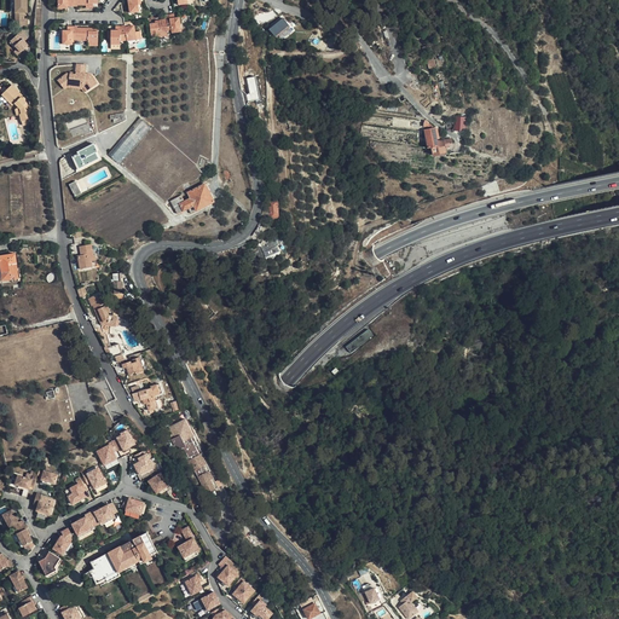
[(32,15),(32,0),(15,0),(19,4),(19,15),(32,15)]
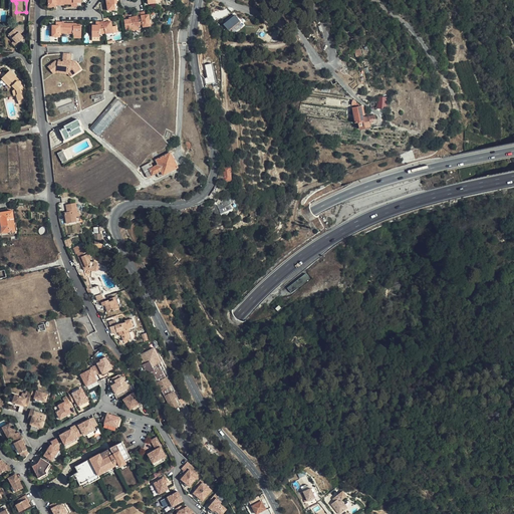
[(114,0),(106,0),(107,11),(112,11),(116,10),(115,4),(114,0)]
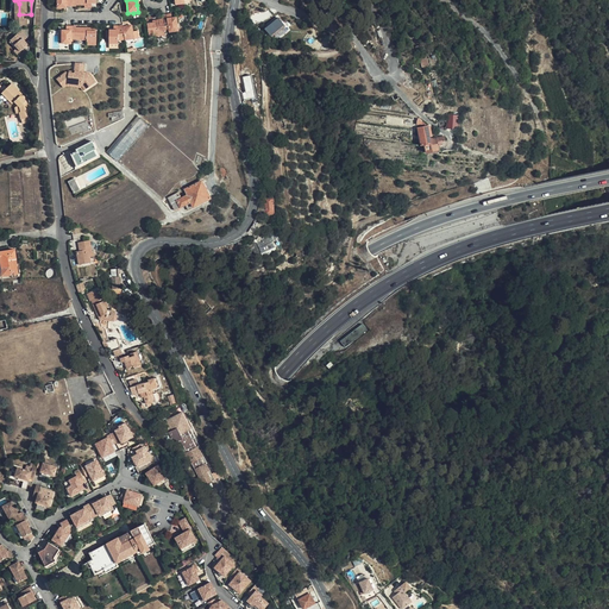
[(264,26),(271,36),(286,25),(278,16),(264,26)]
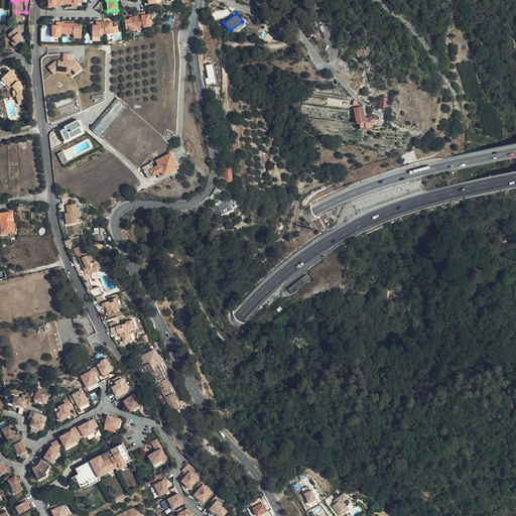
[(138,19),(133,20),(133,21),(130,21),(126,22),(127,32),(134,32),(134,28),(140,27),(144,27),(145,31),(149,30),(151,30),(150,19),(146,19),(146,16),(138,16),(138,19)]
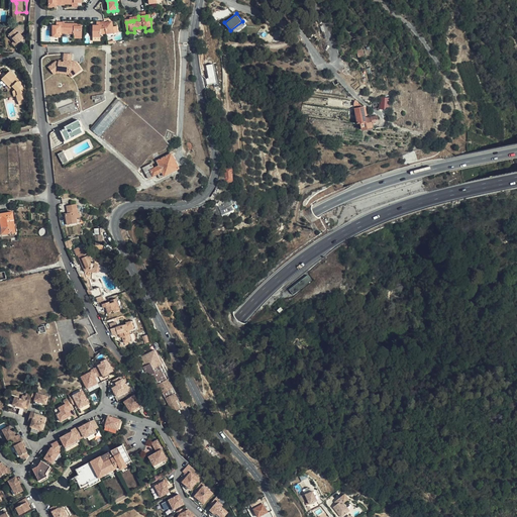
[(85,26),(80,26),(75,26),(75,24),(67,23),(67,22),(58,22),(58,26),(55,26),(55,30),(55,33),(55,37),(63,37),(63,33),(67,33),(67,34),(76,34),(76,37),(84,37),(85,26)]
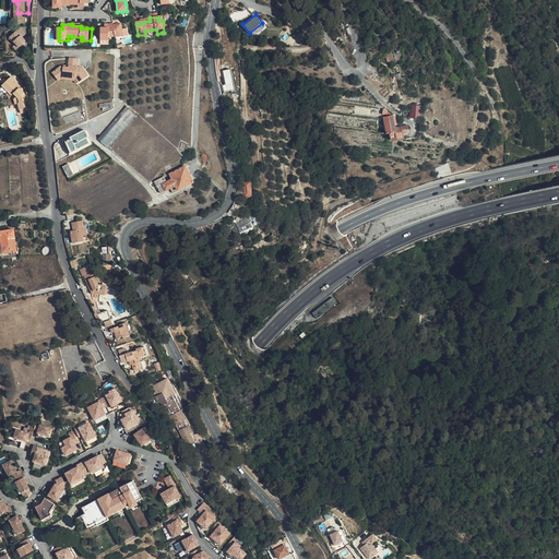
[(121,25),(114,26),(113,33),(115,38),(123,37),(122,31),(121,25)]
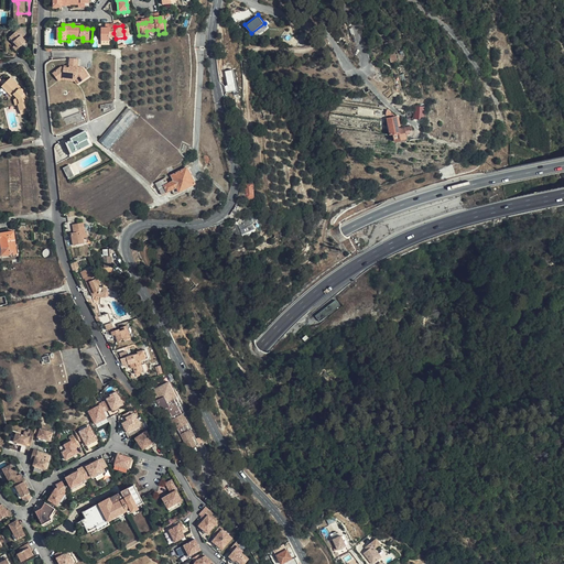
[(114,33),(115,26),(109,26),(109,29),(101,29),(101,41),(110,41),(110,39),(109,33),(114,33)]
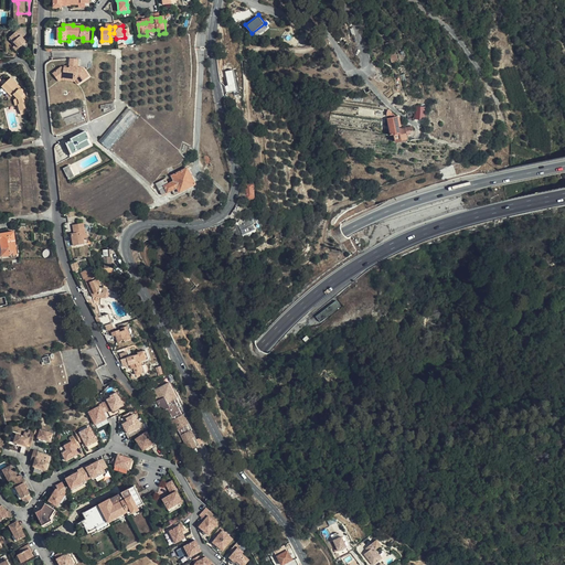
[(16,40),(22,46),(25,50),(32,43),(29,40),(31,36),(24,31),(16,40)]
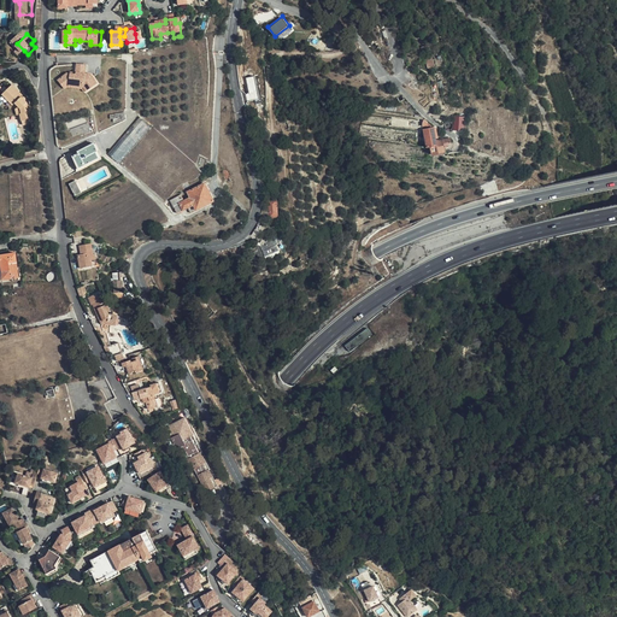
[(65,81),(97,82),(92,75),(87,75),(88,65),(78,64),(78,71),(77,75),(74,75),(69,75),(64,78),(65,81)]
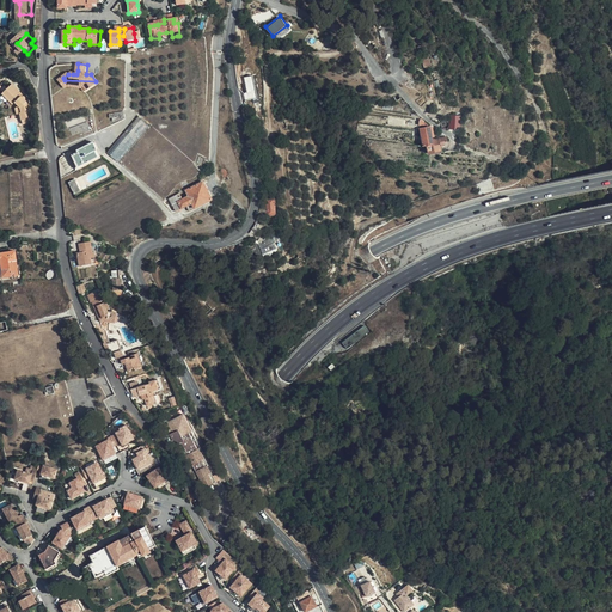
[(254,75),(244,77),(249,99),(259,97),(254,75)]
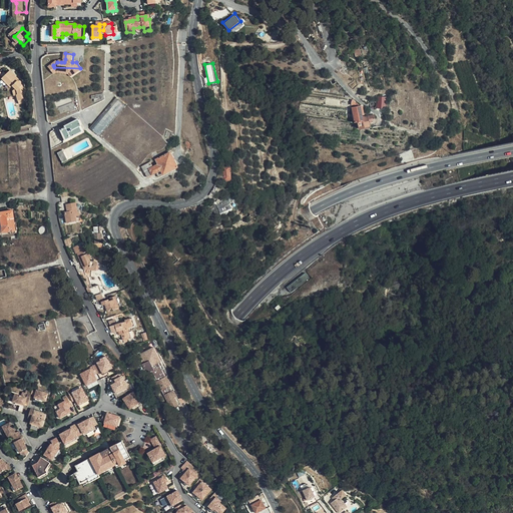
[(54,67),(49,67),(54,75),(56,73),(69,74),(71,77),(72,76),(70,73),(57,72),(54,67)]
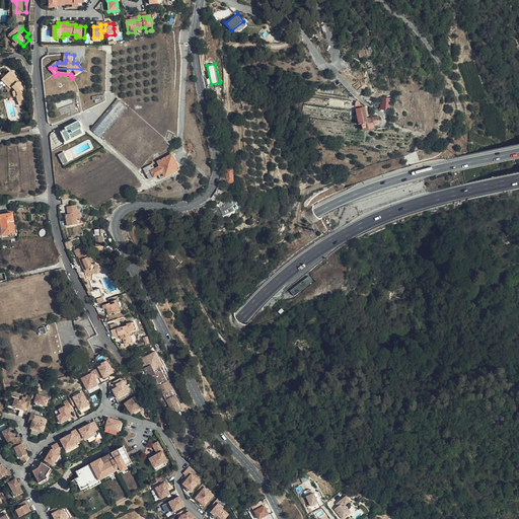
[(82,71),(81,69),(55,68),(58,73),(71,74),(73,77),(82,71)]
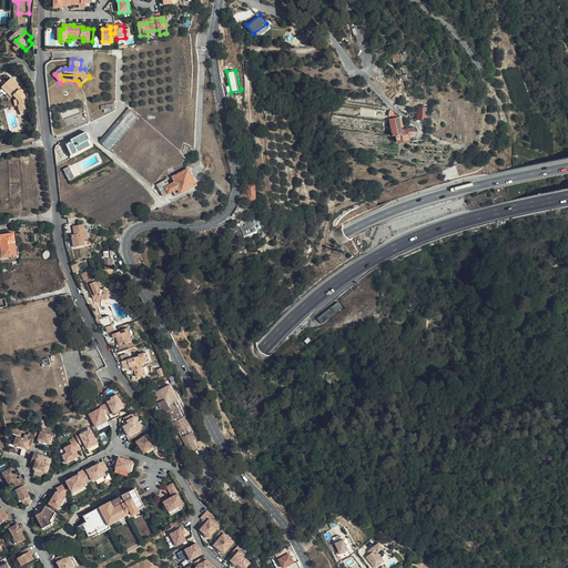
[(10,79),(1,88),(11,98),(12,97),(18,103),(19,107),(17,108),(19,114),(24,112),(28,111),(24,98),(24,97),(22,95),(23,94),(23,93),(22,92),(21,92),(20,92),(19,91),(20,90),(10,79)]
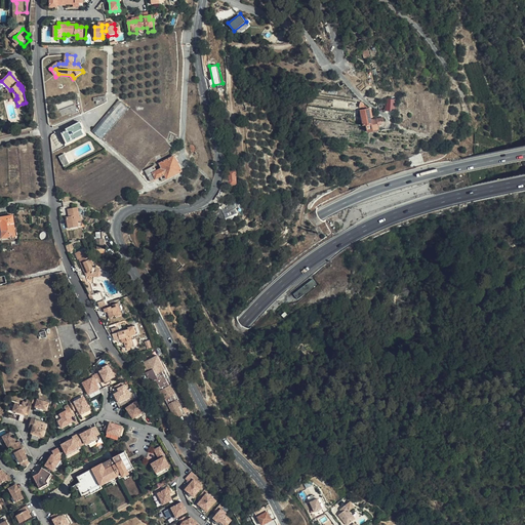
[(10,90),(1,81),(0,81),(0,82),(6,89),(10,93),(12,96),(14,99),(15,99),(17,98),(16,95),(11,89),(10,90)]
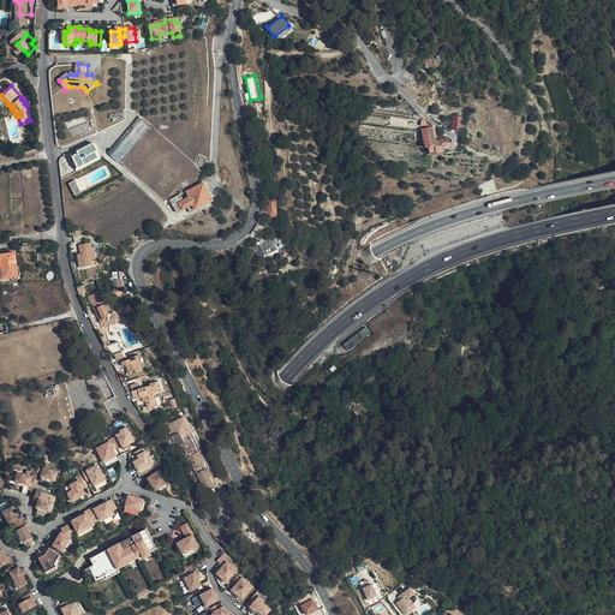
[(139,117),(108,153),(120,162),(151,126),(139,117)]
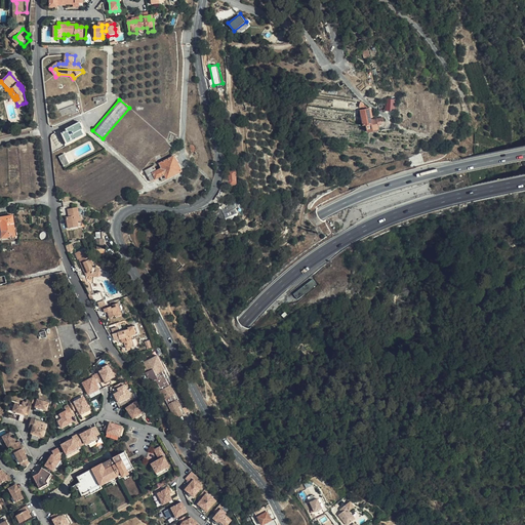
[(392,115),(392,105),(396,105),(396,102),(392,101),(392,102),(389,101),(388,114),(392,115)]
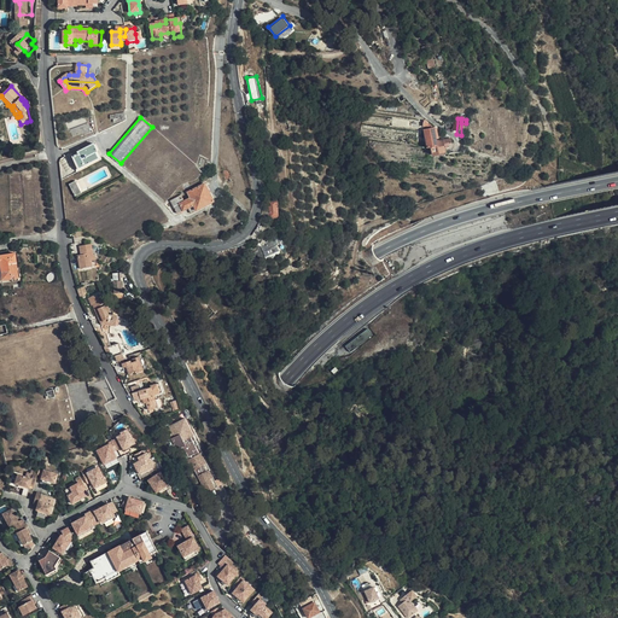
[(439,140),(437,127),(426,128),(429,147),(431,146),(431,155),(433,156),(438,153),(445,152),(444,147),(447,147),(447,144),(452,144),(450,138),(439,140)]
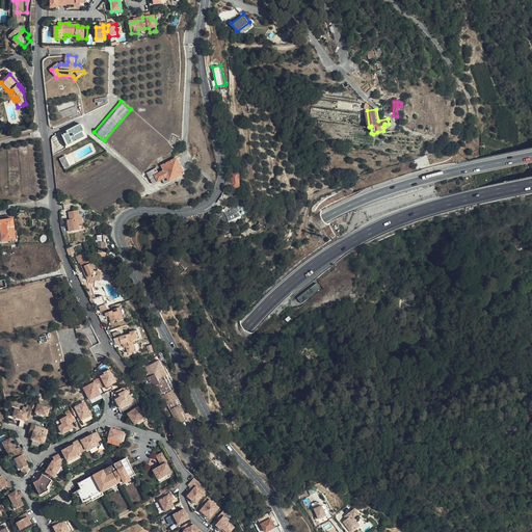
[(87,135),(81,124),(70,130),(71,131),(63,135),(69,145),(87,135)]
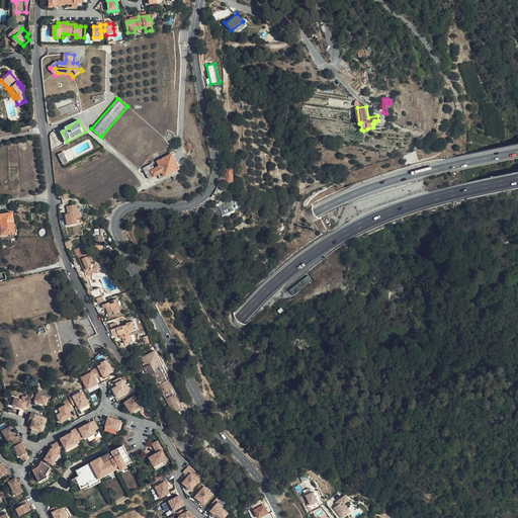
[(69,164),(63,154),(58,156),(63,167),(69,164)]
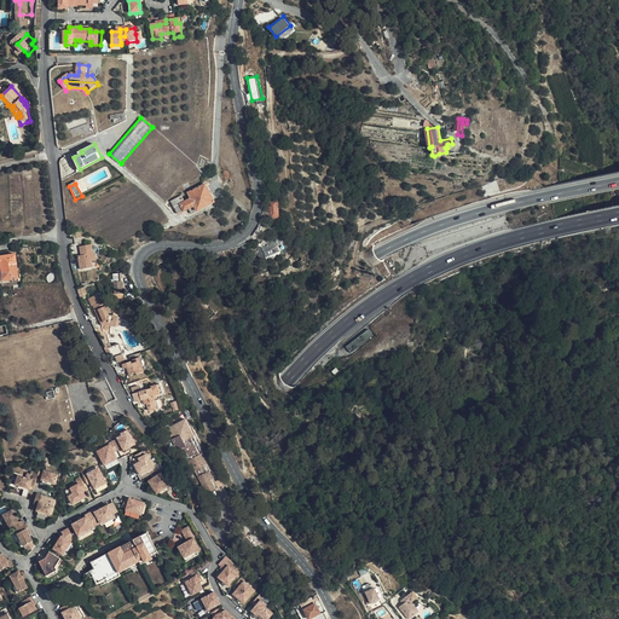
[(192,197),(185,200),(183,195),(172,200),(179,213),(187,208),(190,213),(214,201),(206,184),(189,192),(192,197)]
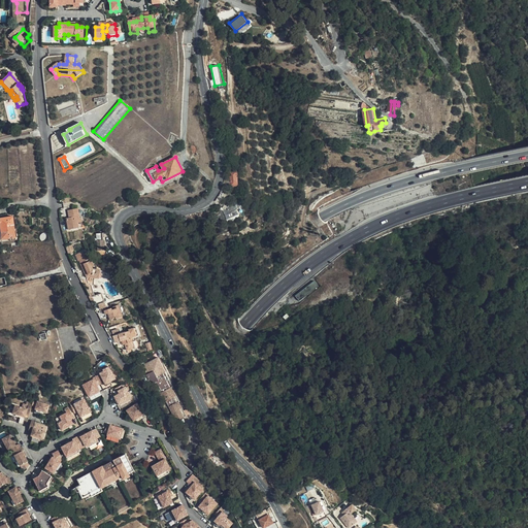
[(237,187),(236,170),(229,171),(231,186),(232,186),(232,188),(237,187)]
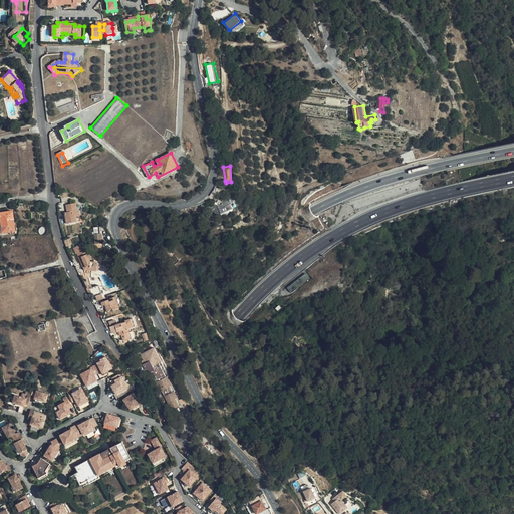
[(232,209),(230,205),(232,204),(229,197),(219,203),(217,205),(220,213),(232,209)]
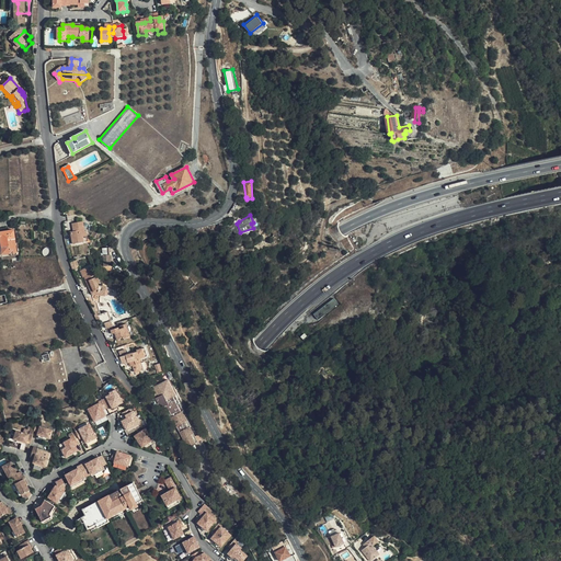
[(86,230),(83,220),(72,222),(73,230),(71,231),(73,243),(86,241),(84,236),(89,236),(88,230),(86,230)]
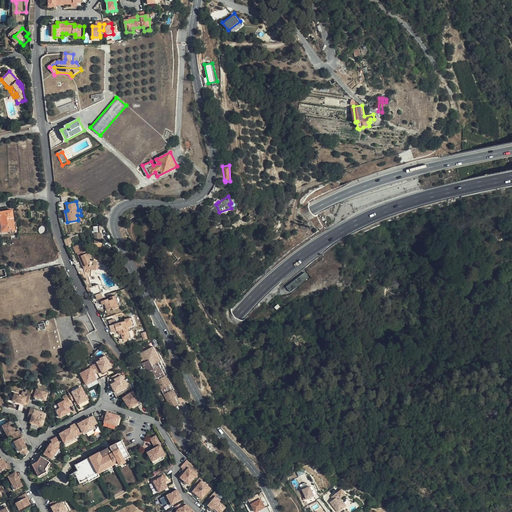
[(8,220),(13,220),(12,211),(0,212),(2,225),(8,224),(8,220)]
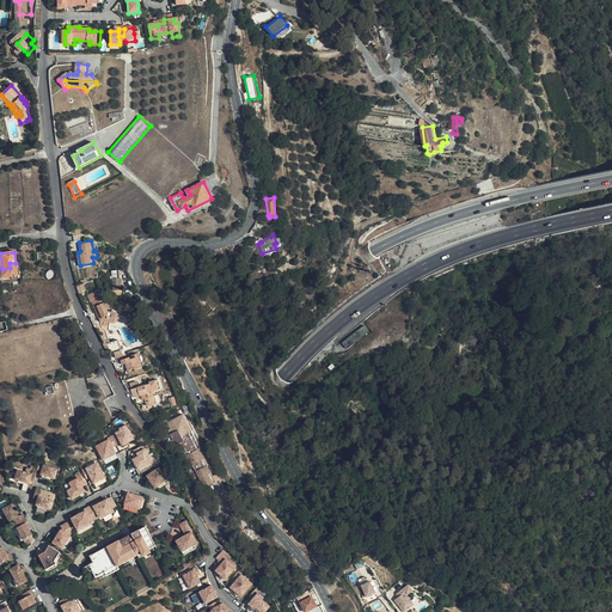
[(17,276),(16,263),(10,263),(10,268),(2,269),(2,270),(2,279),(17,276)]
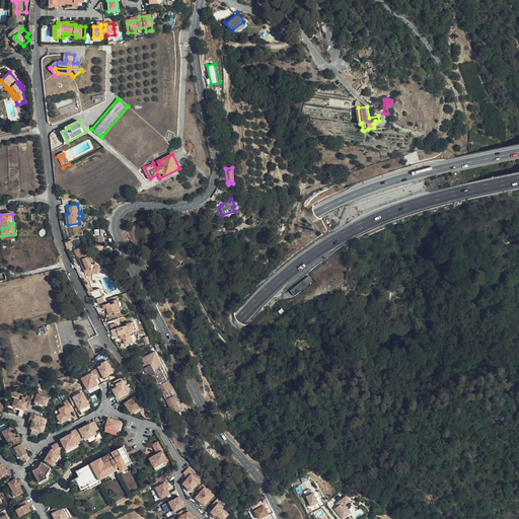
[(103,246),(101,229),(93,230),(95,247),(103,246)]
